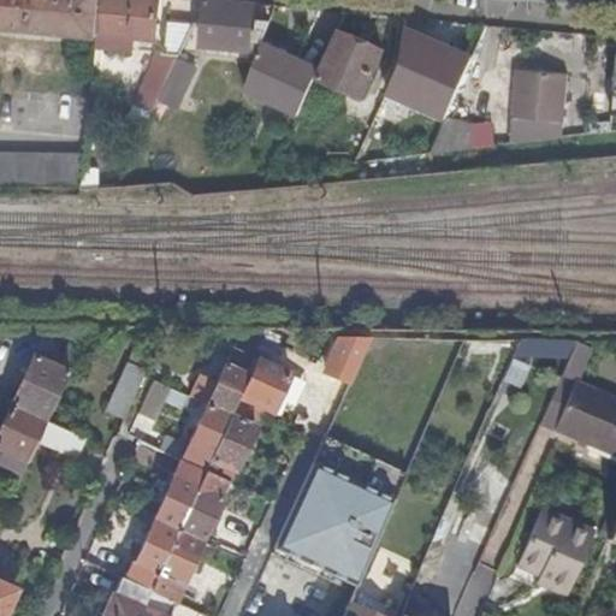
[(0,0),(0,24),(96,35),(96,31),(99,0),(0,0)]
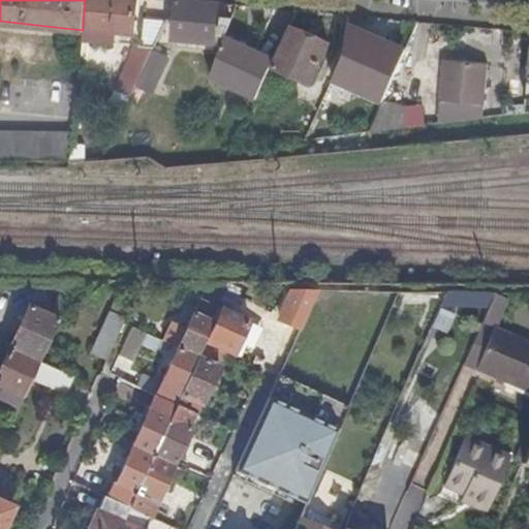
[(85,0),(83,27),(132,32),(135,0),(85,0)]
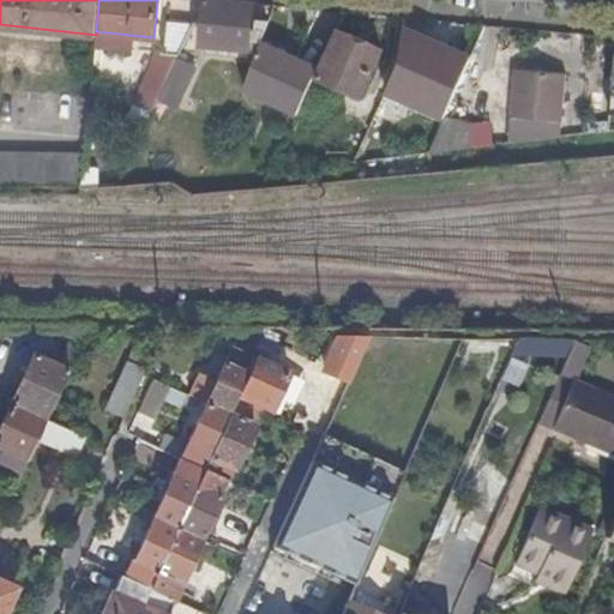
[(253,2),(229,0),(205,0),(202,44),(259,49),(263,40),(270,22),(253,20),(253,2)]
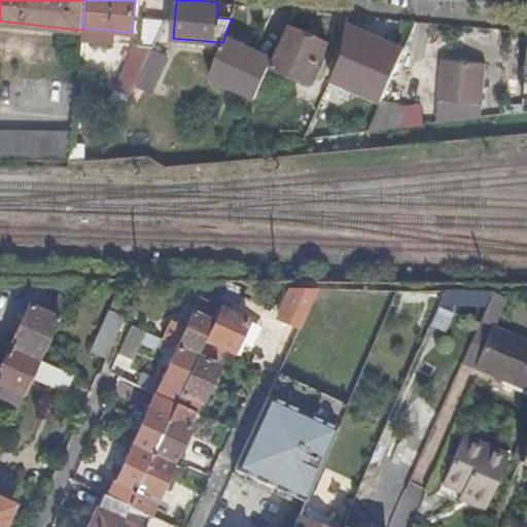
[(154,46),(167,19),(143,16),(140,44),(154,46)]
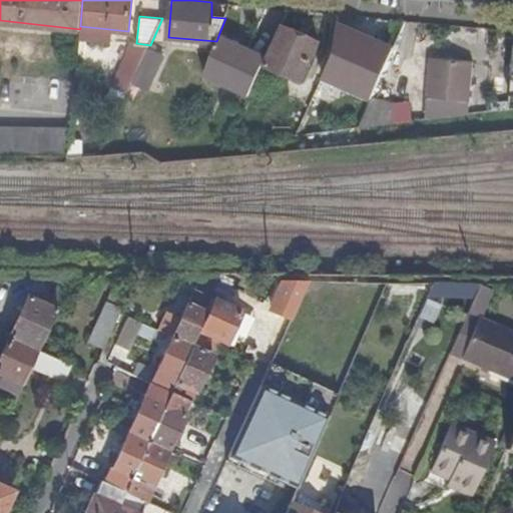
[(282,24),(267,56),(264,62),(302,80),(320,42),(282,24)]
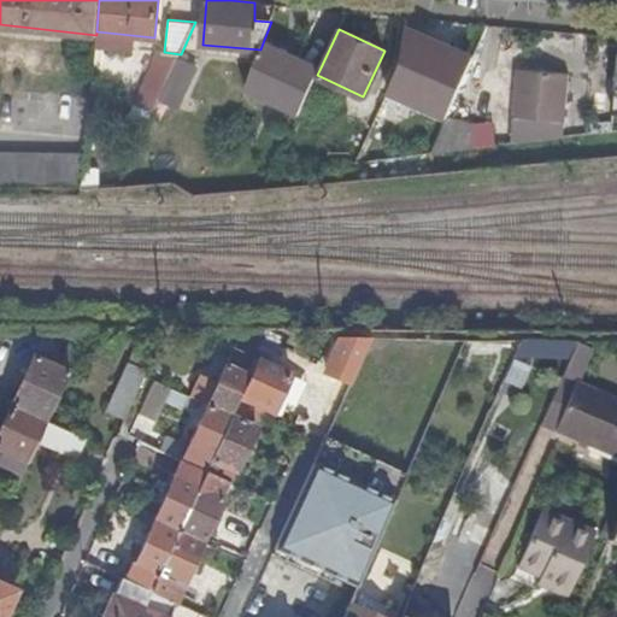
[(264,40),(260,50),(247,88),(299,115),(317,75),(321,68),(264,40)]
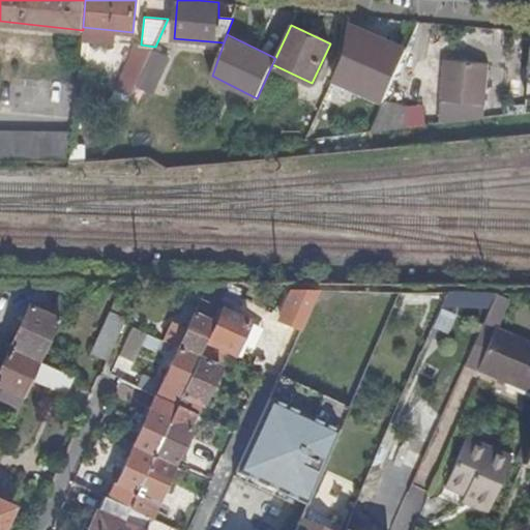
[(388,91),(405,55),(366,38),(351,74),(388,91)]
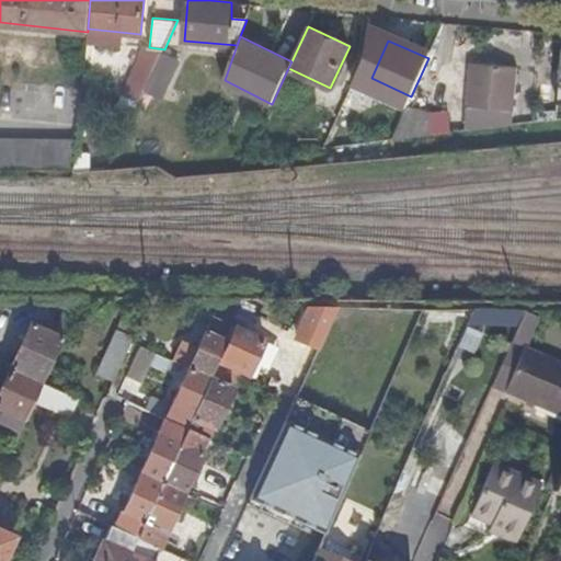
[(149,47),(148,58),(158,63),(162,54),(164,49),(149,47)]
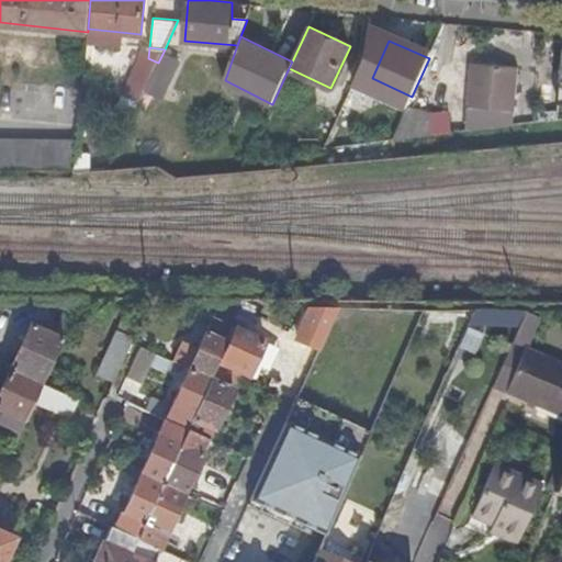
[(158,63),(145,91),(161,99),(180,62),(163,54),(158,63)]
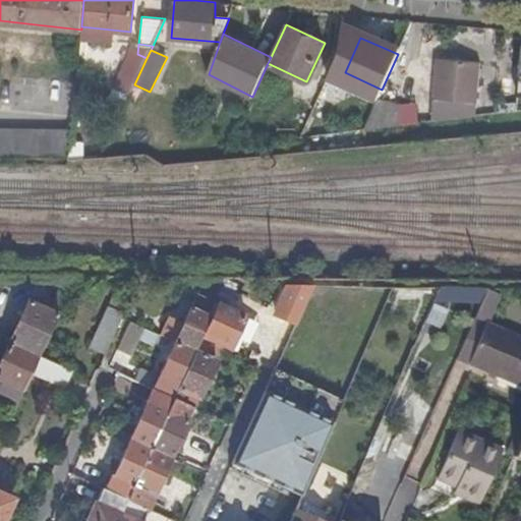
[(134,53),(122,78),(134,84),(147,58),(137,54),(134,53)]
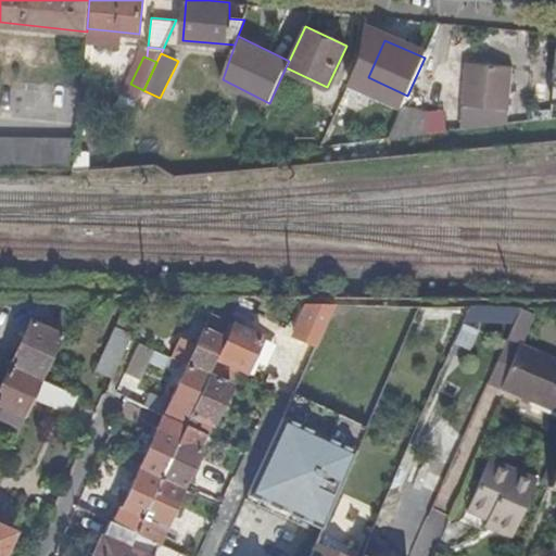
[(463,128),(509,124),(515,67),(467,64),(463,128)]
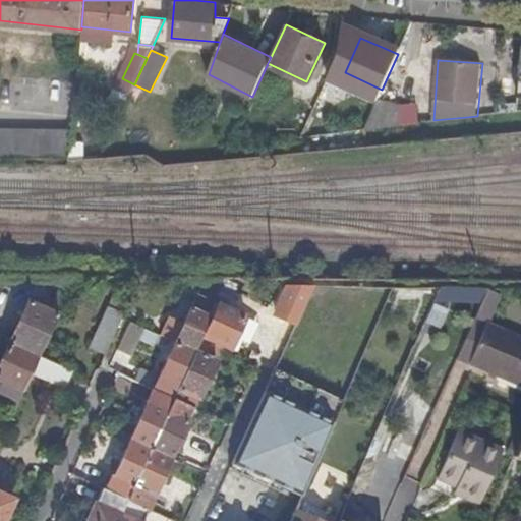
[(375,103),(364,129),(400,125),(400,104),(378,99),(375,103)]
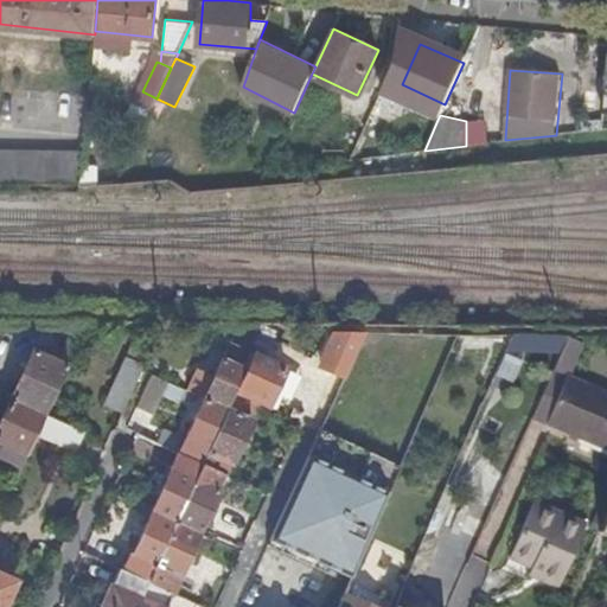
[(0,186),(78,189),(81,153),(0,152),(0,186)]
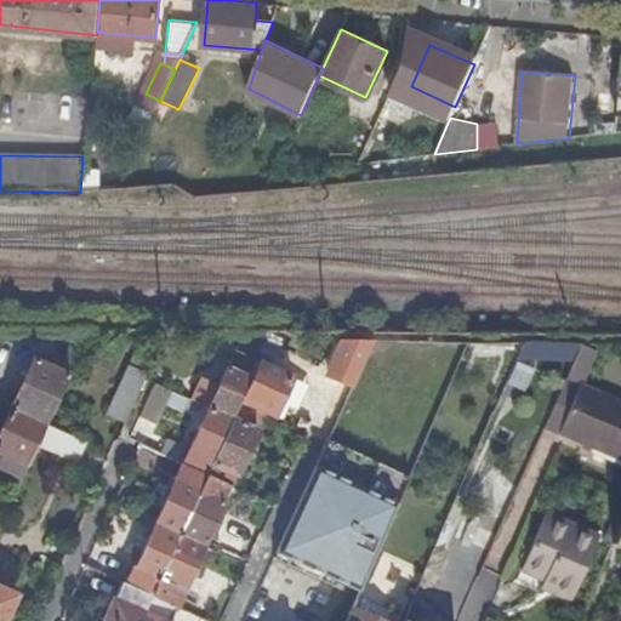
[(35,360),(12,409),(47,425),(87,337),(77,337),(61,372),(35,360)]
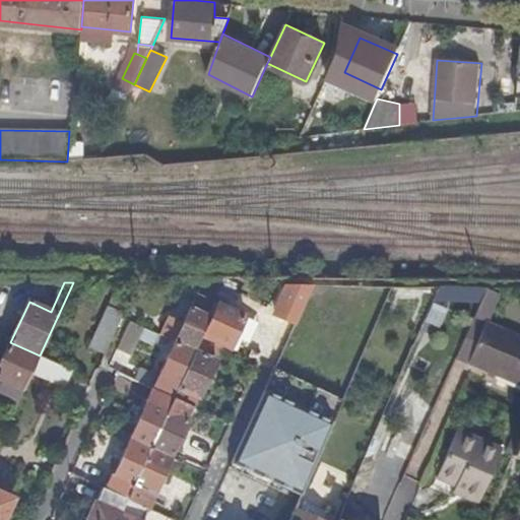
[(89,347),(105,354),(121,318),(136,282),(119,282),(89,347)]
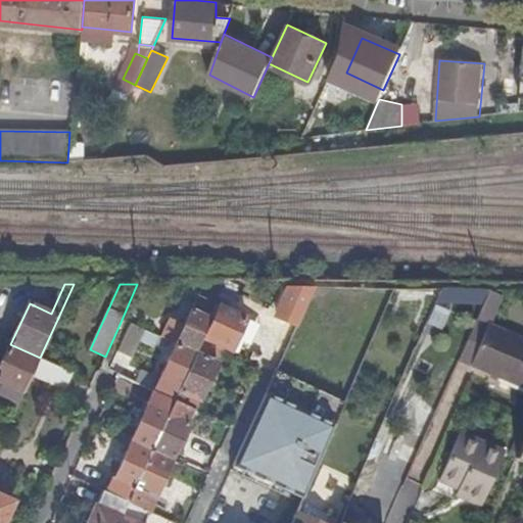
[(226,286),(212,286),(206,300),(197,296),(191,311),(211,320),(218,305),(226,286)]
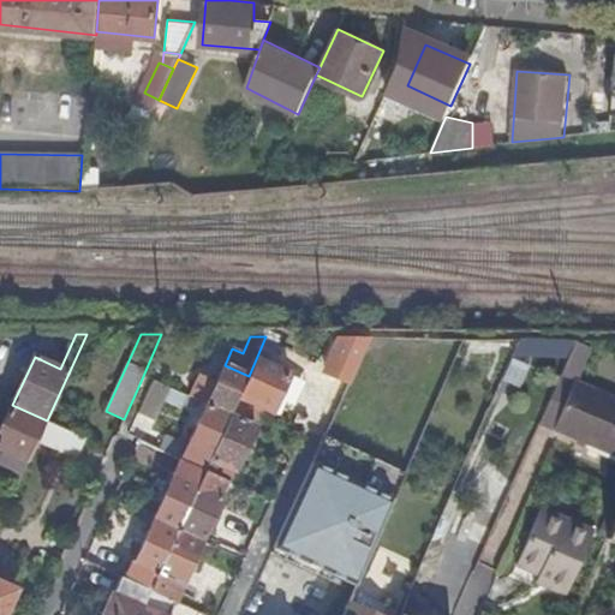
[(364,352),(370,339),(350,338),(339,362),(356,370),(364,352)]
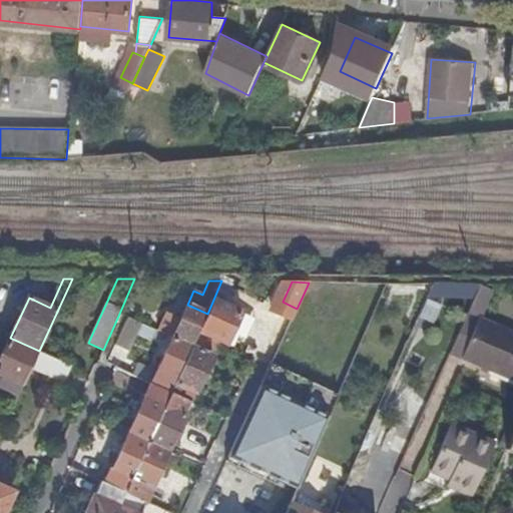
[(475,299),(480,286),(433,285),(428,298),(475,299)]
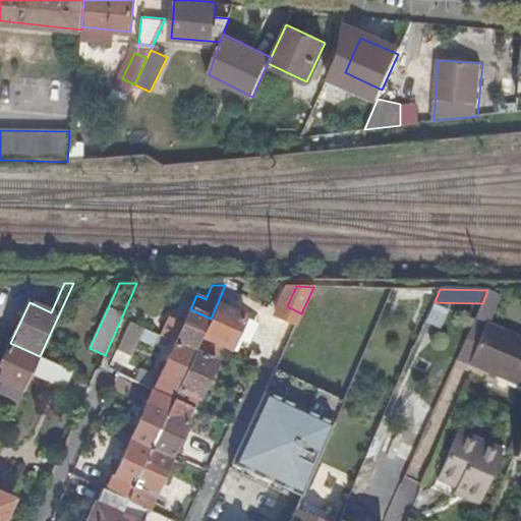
[(482,303),(458,360),(520,388),(520,336),(490,323),(502,297),(487,290),(482,303)]
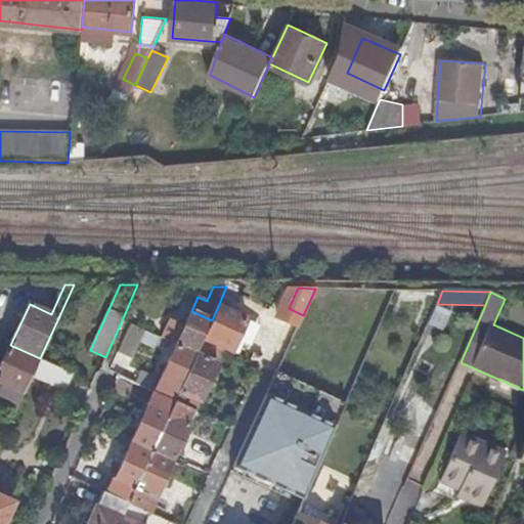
[(218,306),(212,320),(204,339),(214,343),(232,351),(247,319),(218,306)]
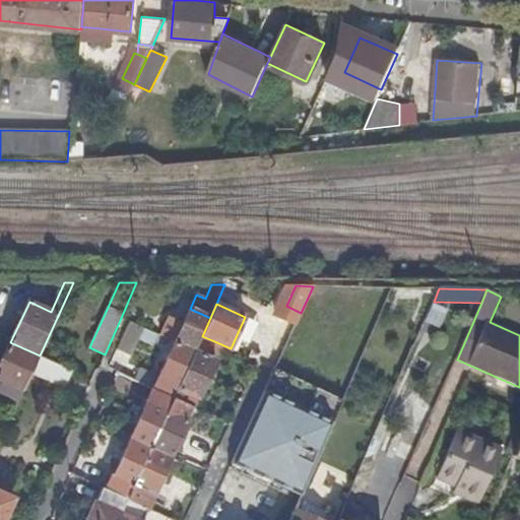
[(210,318),(190,309),(189,309),(174,342),(194,352),(202,336),(210,318)]
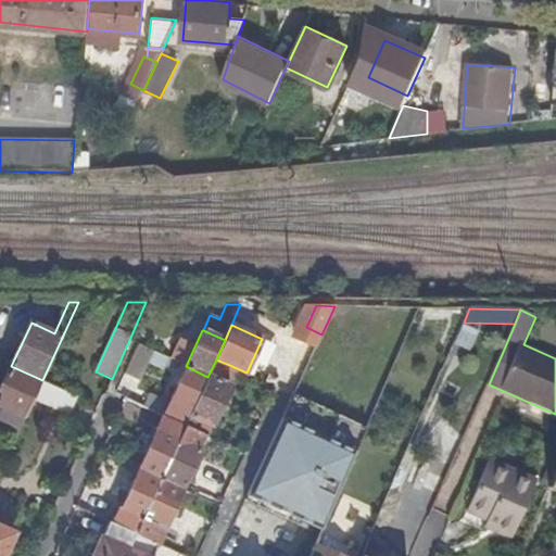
[(154,352),(138,344),(124,374),(141,381),(154,352)]
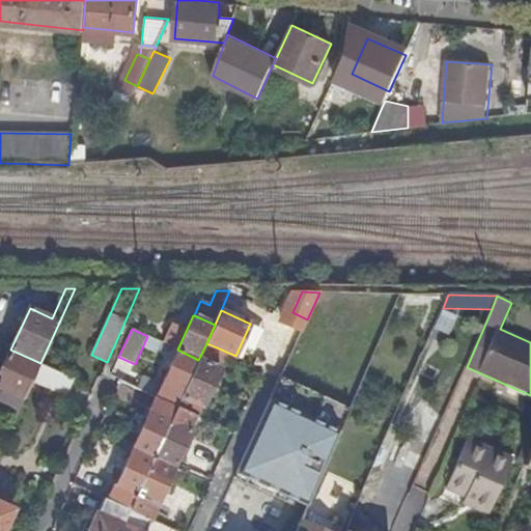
[(206,343),(198,360),(177,408),(197,417),(202,408),(203,408),(220,370),(208,365),(217,347),(206,343)]
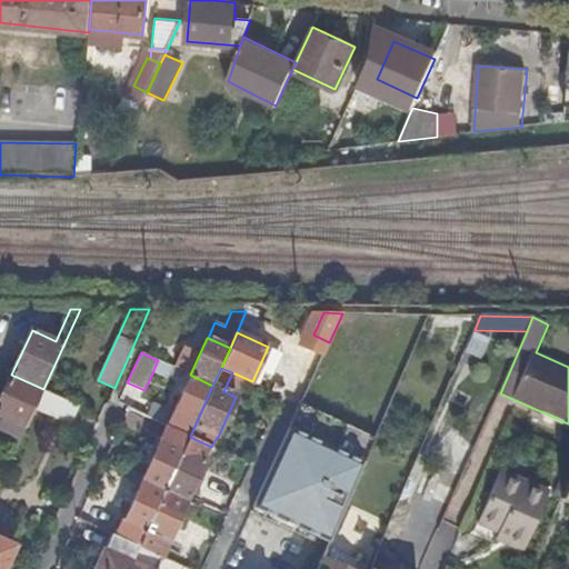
[(43,389),(11,375),(0,398),(0,429),(20,439),(43,389)]
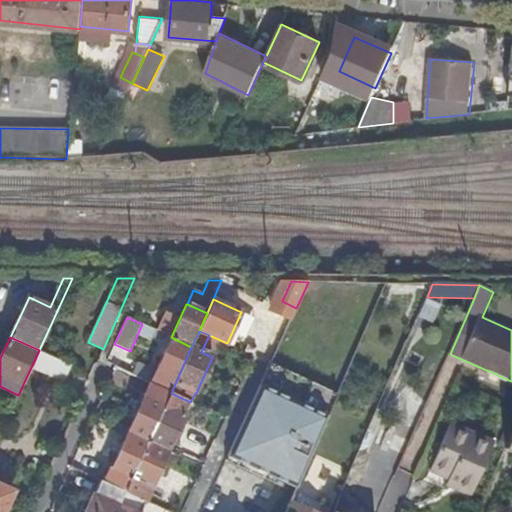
[(191,347),(171,337),(154,376),(150,383),(171,393),(191,347)]
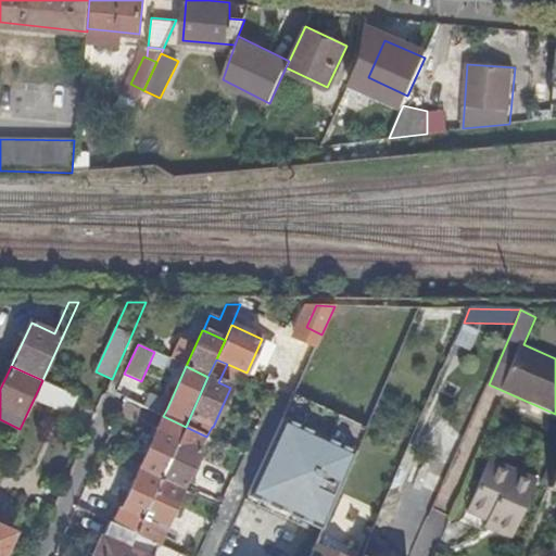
[(68,414),(76,396),(50,384),(42,402),(68,414)]
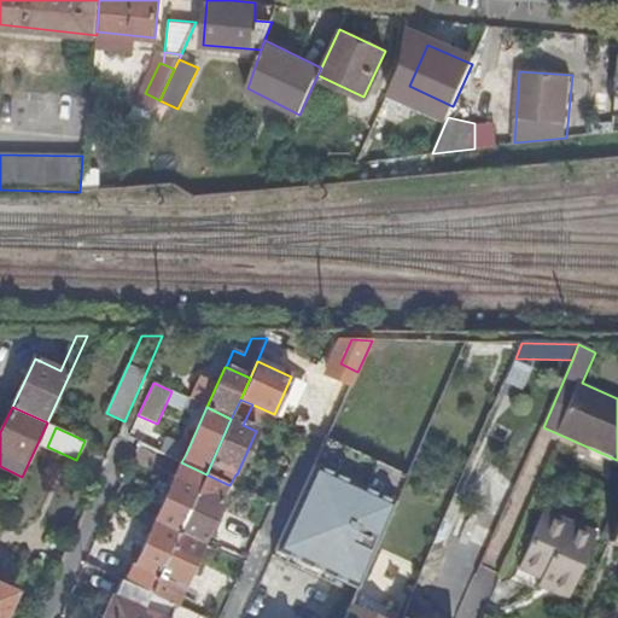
[(181,462),(186,454),(164,444),(159,453),(181,462)]
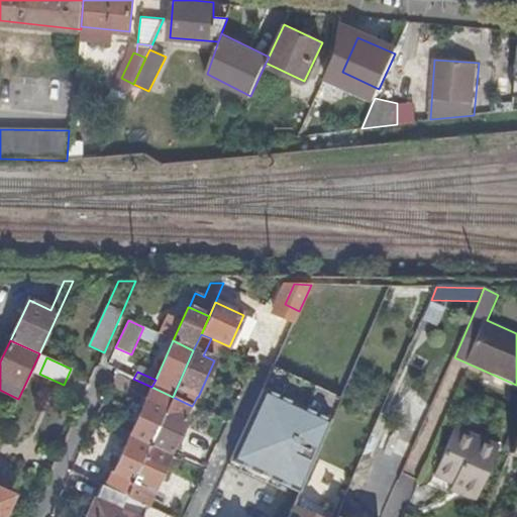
[(270,374),(225,473),(277,495),(279,489),(299,498),(339,403),(270,374)]
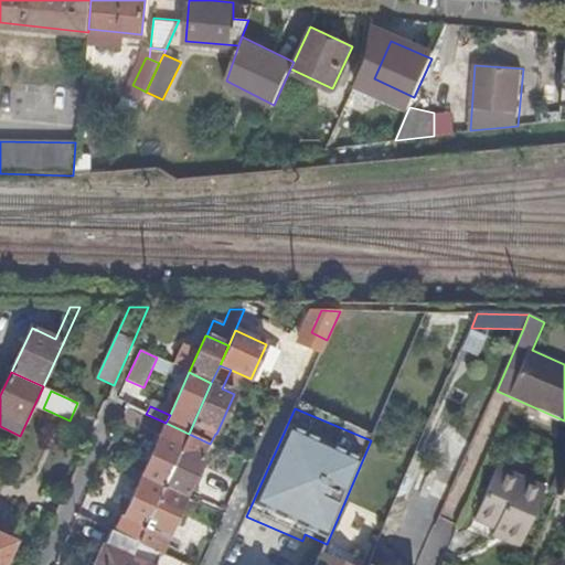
[(141,477),(164,487),(189,434),(166,423),(141,477)]
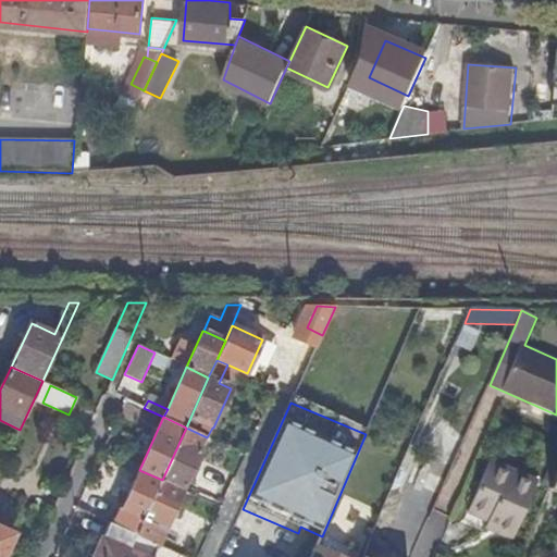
[(162,480),(184,490),(189,477),(193,469),(207,437),(186,428),(162,480)]
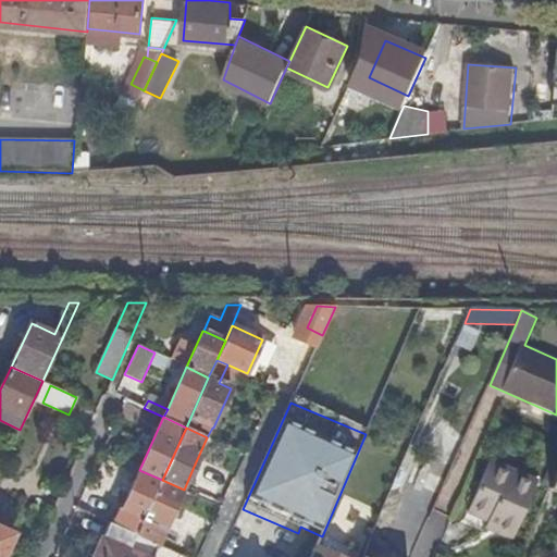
[(0,446),(0,465),(3,467),(11,452),(0,446)]
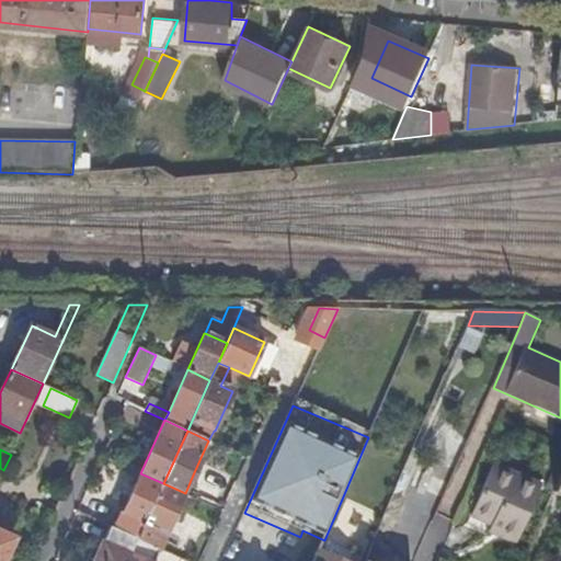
[(502,527),(499,533),(517,541),(542,484),(495,464),(471,514),(493,523),(502,527)]
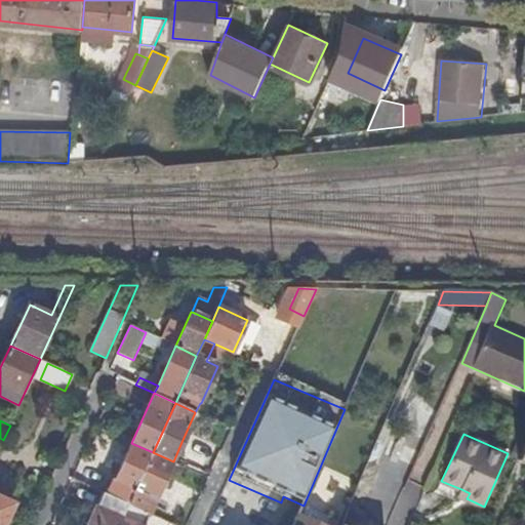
[(385,455),(414,466),(419,449),(391,439),(385,455)]
